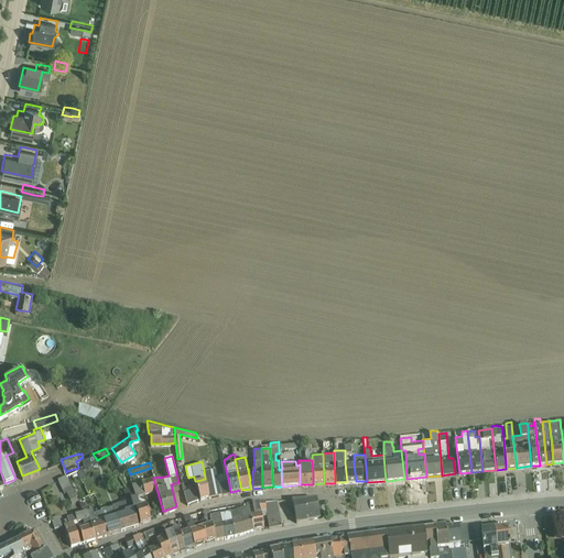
[(345,462),(347,482),(356,481),(354,462),(353,462),(345,462)]
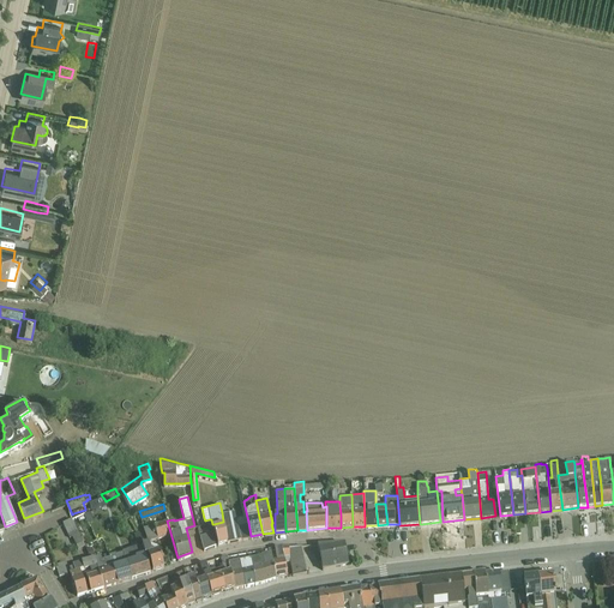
[(80,534),(72,515),(62,519),(71,535),(73,534),(78,546),(85,542),(83,539),(85,537),(84,533),(83,533),(80,534)]
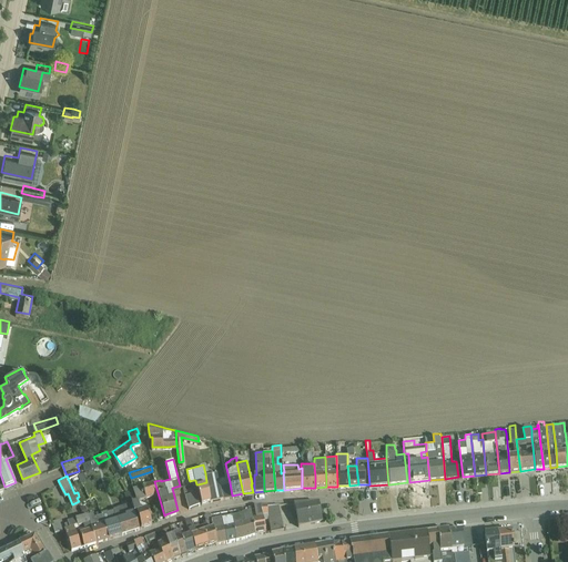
[(158,492),(154,481),(154,479),(133,484),(135,496),(140,497),(154,493),(158,492)]
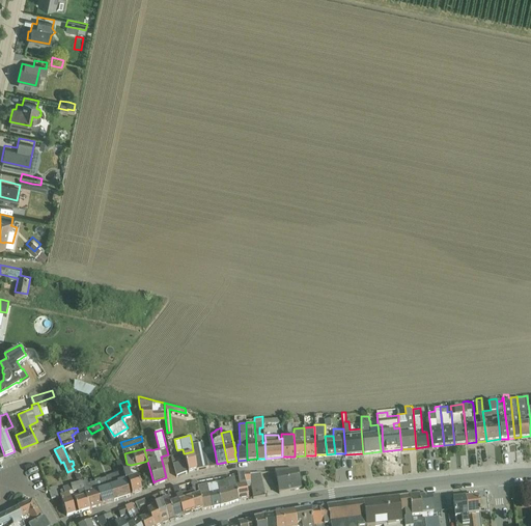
[(194,453),(196,467),(208,465),(206,453),(205,449),(199,450),(200,452),(194,453)]
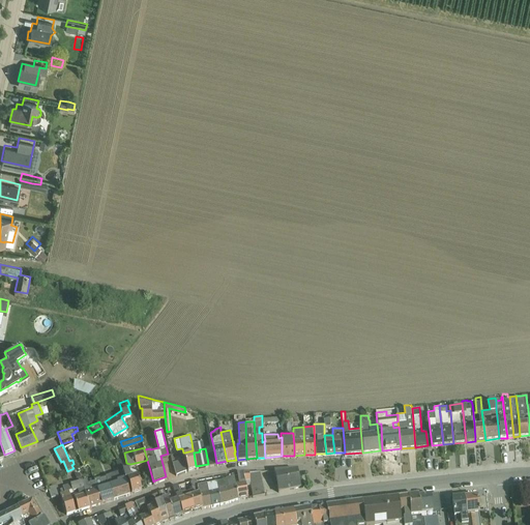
[(193,450),(184,453),(188,469),(196,466),(194,453),(193,450)]
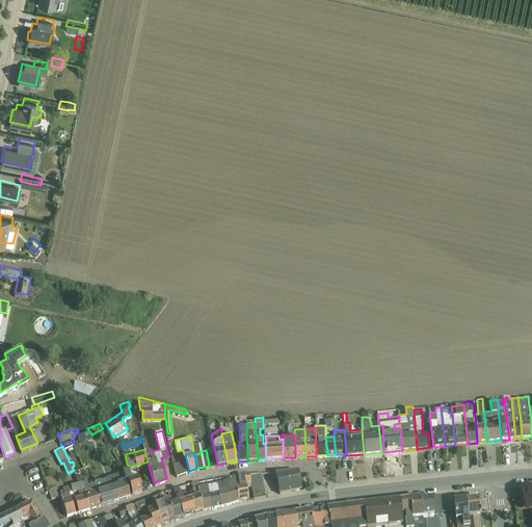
[(207,454),(209,466),(217,465),(215,452),(207,454)]
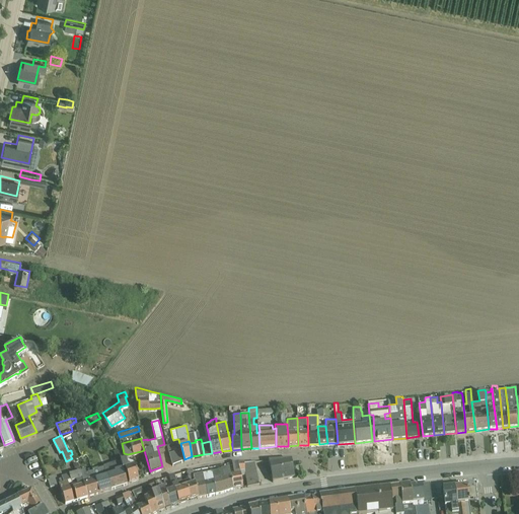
[(179,448),(169,451),(172,462),(182,459),(179,448)]
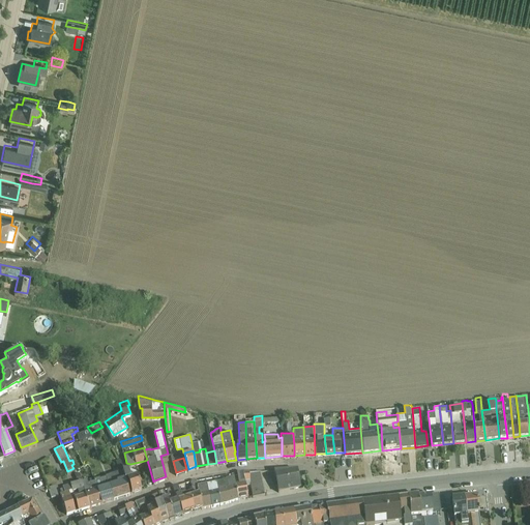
[(123,467),(129,492),(141,488),(135,468),(127,466),(123,467)]
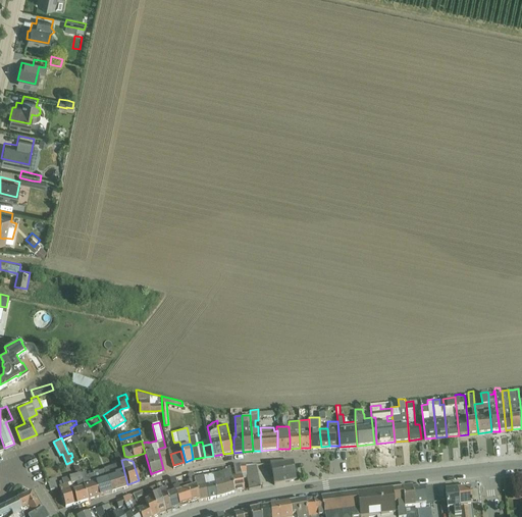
[(107,475),(112,489),(119,486),(127,484),(121,460),(104,465),(105,466),(107,475)]
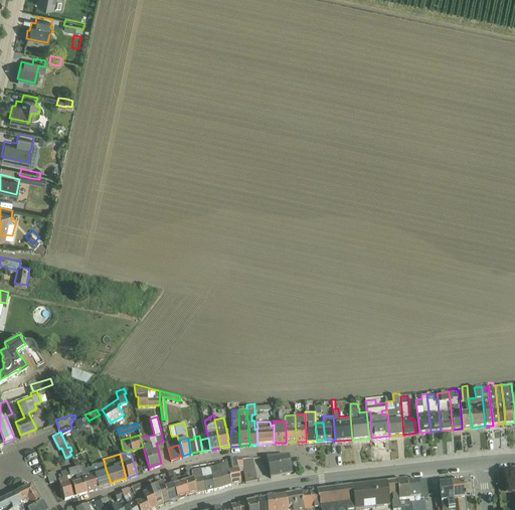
[(289,455),(266,456),(270,476),(281,474),(292,471),(292,469),(290,461),(289,455)]
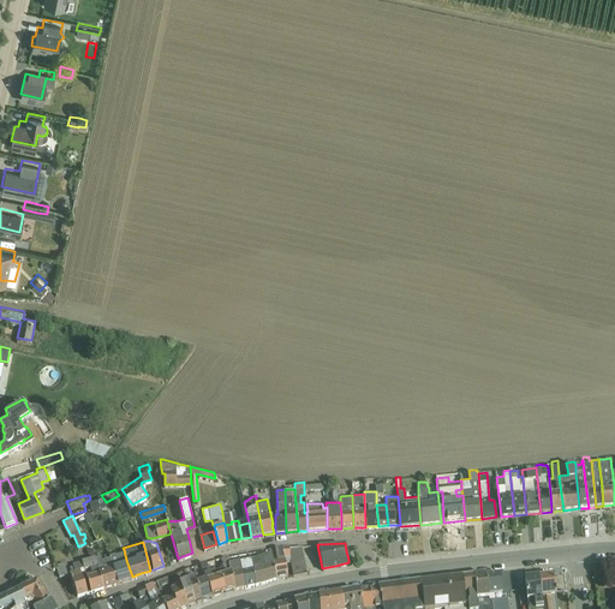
[(82,557),(84,566),(90,565),(91,568),(85,571),(88,578),(84,579),(88,590),(96,587),(103,585),(95,554),(96,554),(93,544),(89,547),(87,547),(90,555),(82,557)]
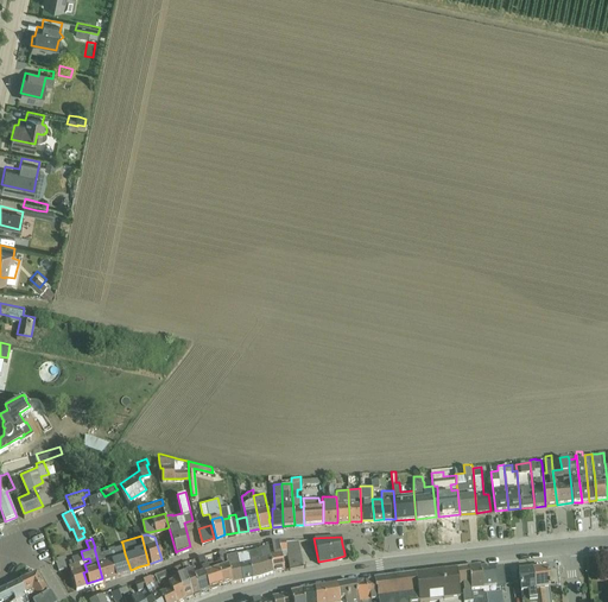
[(268,545),(273,571),(284,569),(282,556),(287,555),(285,539),(267,542),(268,545)]
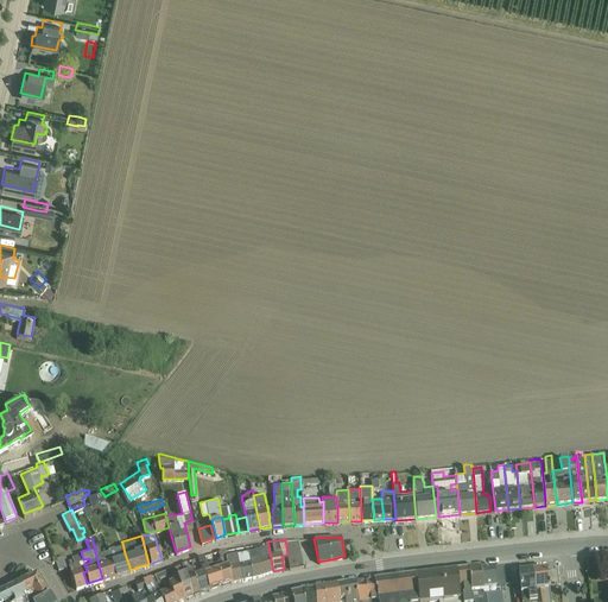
[(285,539),(287,555),(290,568),(304,565),(298,539),(285,539)]
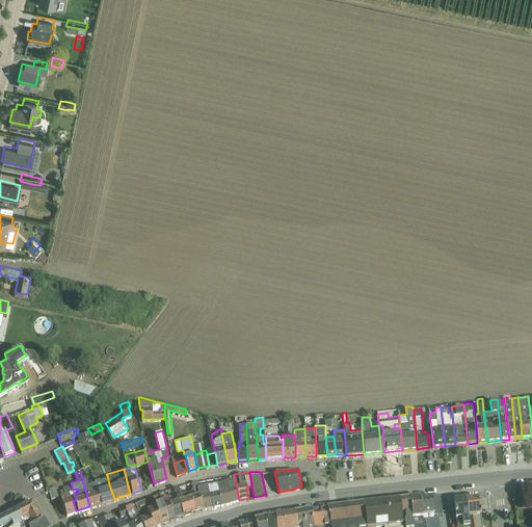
[(95,479),(102,502),(114,499),(109,484),(107,475),(101,477),(100,476),(95,478),(95,479)]
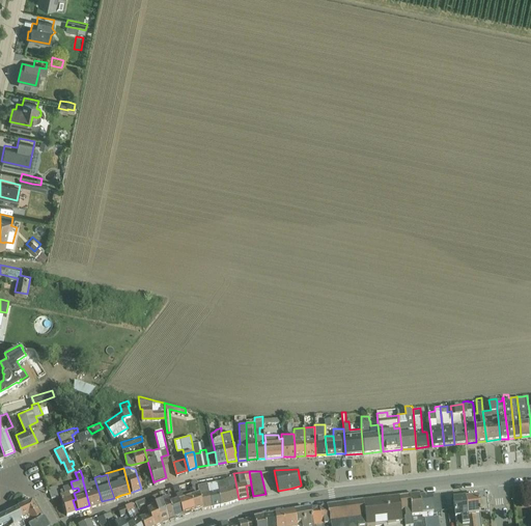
[(226,479),(230,500),(231,500),(239,499),(234,476),(226,477),(226,478),(226,479)]
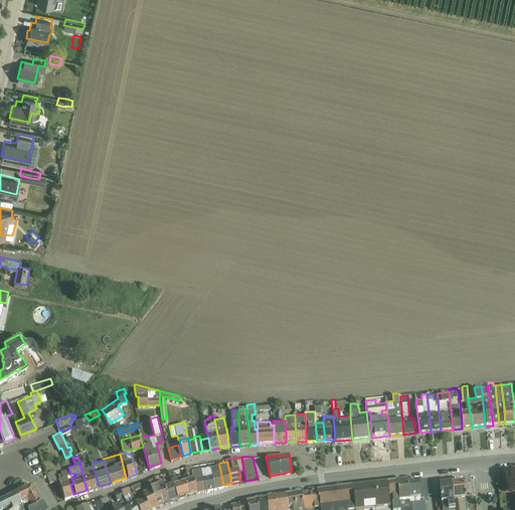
[(79,464),(87,490),(99,486),(92,464),(86,466),(84,463),(80,464),(79,464)]
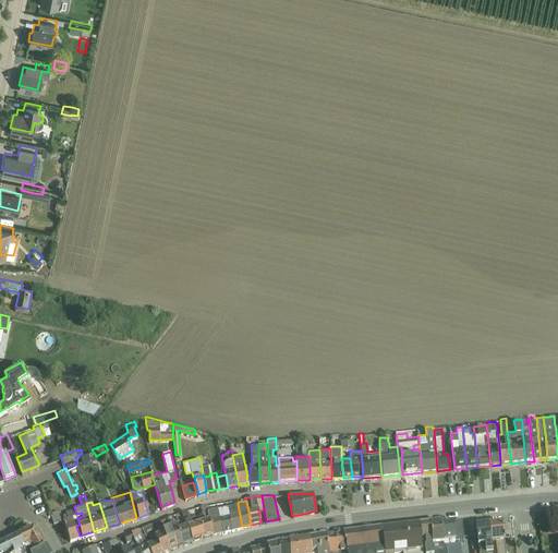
[(182,509),(192,539),(204,536),(213,532),(207,503),(201,505),(203,513),(196,515),(194,514),(191,515),(190,517),(186,508),(182,509)]
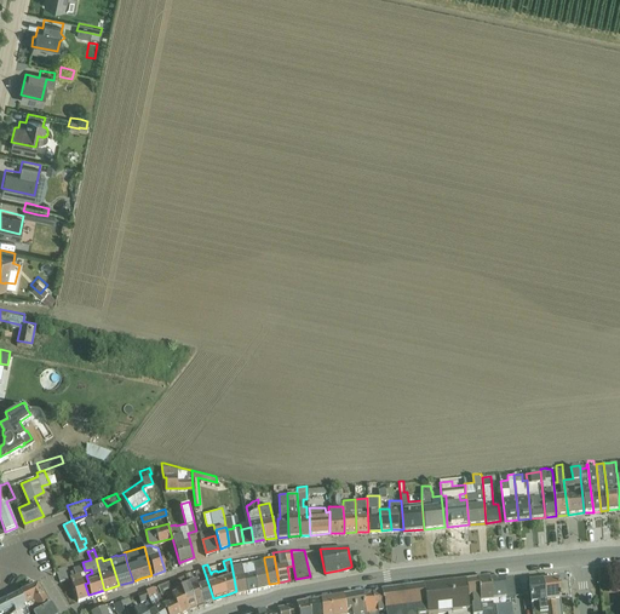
[(230,558),(236,591),(246,589),(242,564),(241,563),(235,564),(233,558),(230,558)]
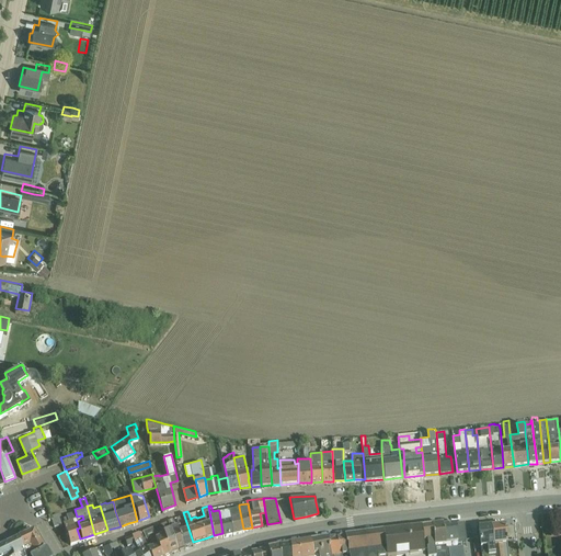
[(229,509),(233,531),(243,529),(239,507),(229,509)]
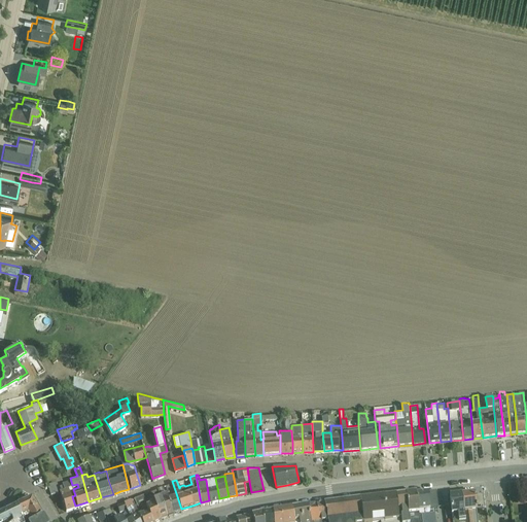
[(72,485),(70,478),(63,480),(63,482),(60,483),(61,487),(60,488),(66,509),(75,506),(72,496),(70,487),(73,486),(72,485)]
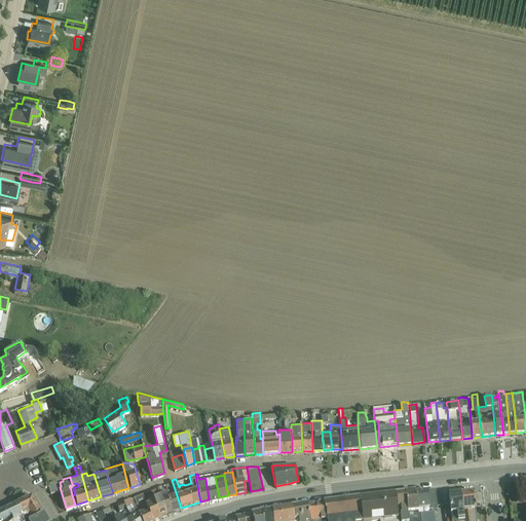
[(205,479),(209,499),(219,497),(215,477),(205,479)]
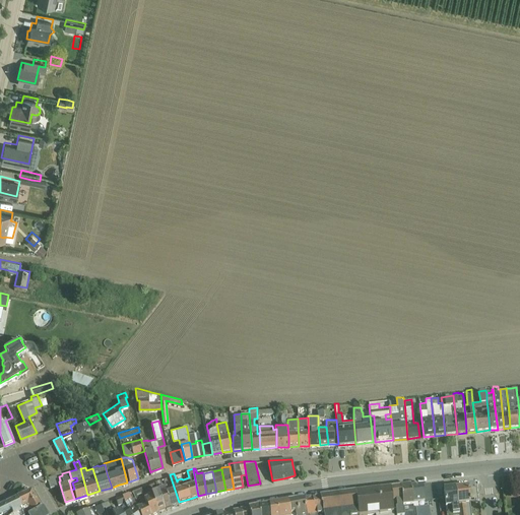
[(50,476),(48,477),(50,485),(57,483),(54,472),(49,474),(50,476)]
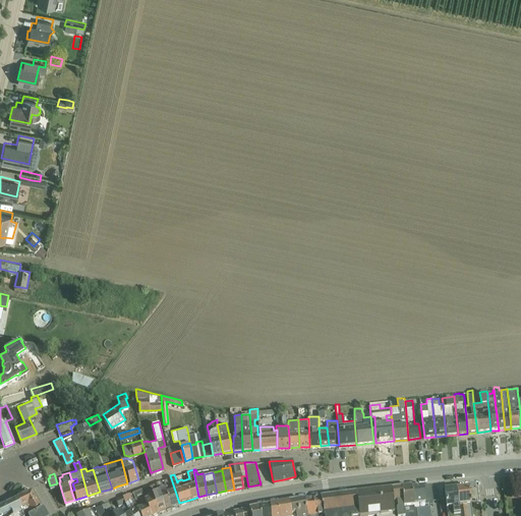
[(164,484),(171,506),(179,503),(170,475),(164,478),(166,483),(164,484)]
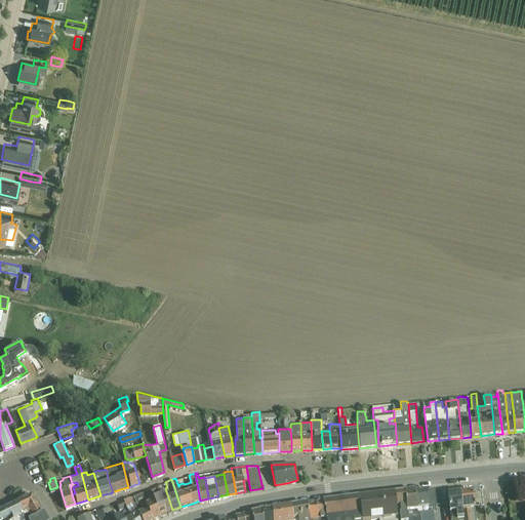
[(157,485),(166,513),(172,510),(165,488),(163,482),(157,485)]
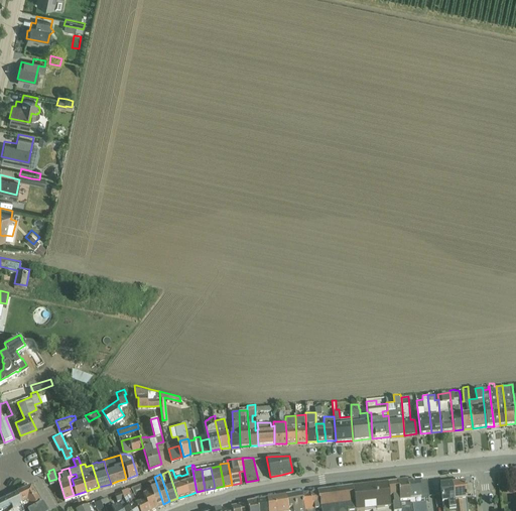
[(152,491),(157,506),(163,504),(154,477),(148,479),(152,491)]
